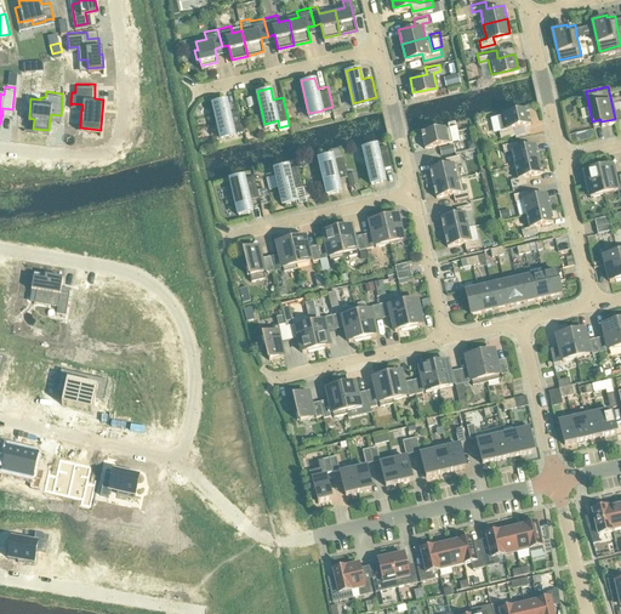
[(246,95),(248,103),(256,101),(255,92),(246,95)]
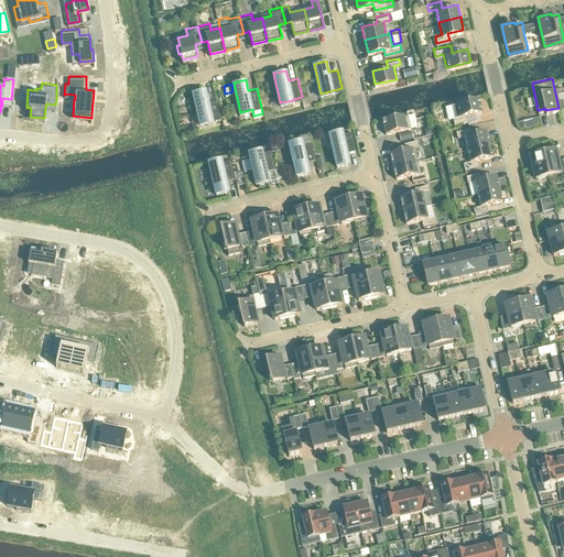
[(213,118),(221,116),(217,97),(208,99),(205,88),(193,91),(199,121),(213,118)]
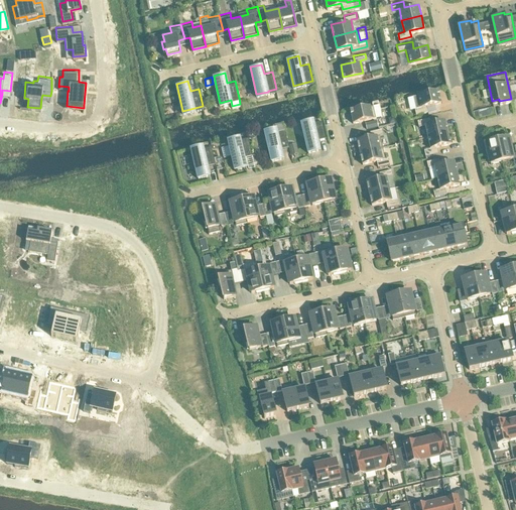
[(413,94),(416,106),(414,106),(416,112),(427,109),(426,103),(440,100),(437,88),(413,94)]
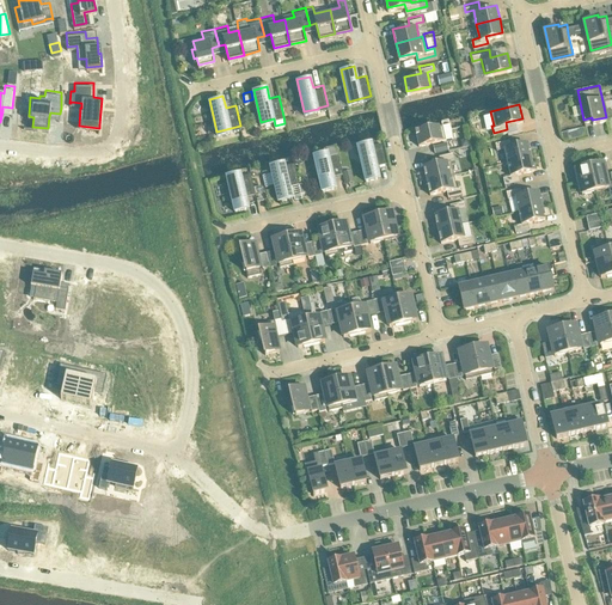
[(415,128),(418,142),(446,136),(442,122),(415,128)]
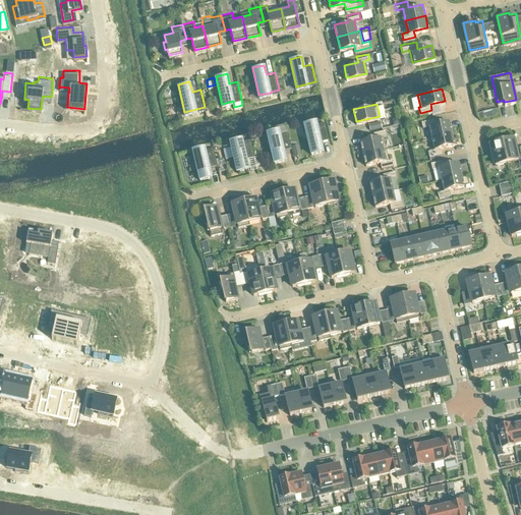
[(498,112),(497,105),(481,108),(483,115),(498,112)]
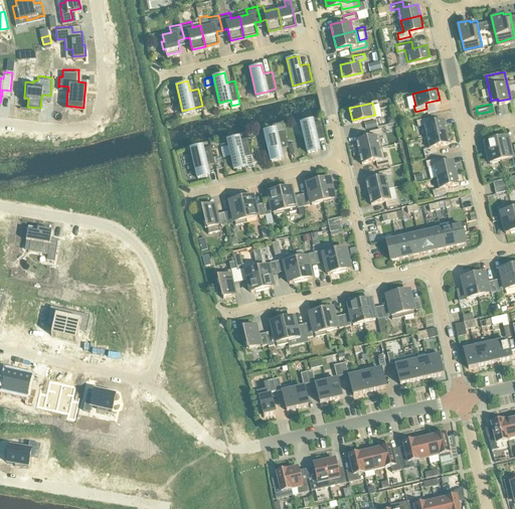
[(423,122),(426,134),(447,129),(444,118),(430,121),(428,115),(416,118),(417,123),(423,122)]
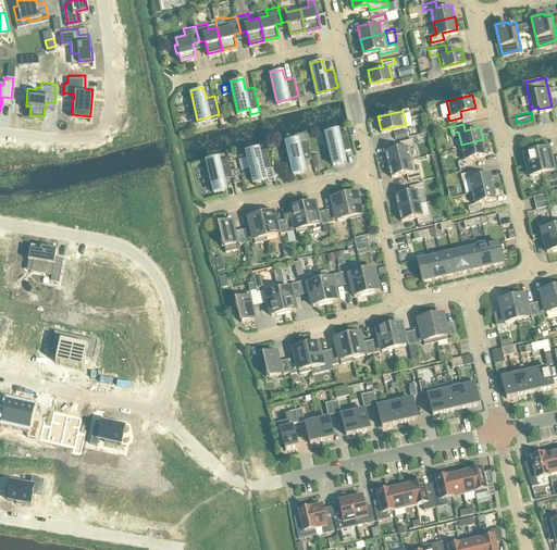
[(406,126),(394,128),(396,136),(408,134),(406,126)]
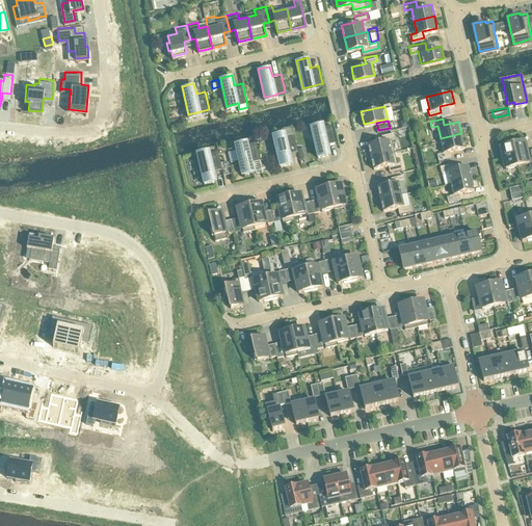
[(311,126),(318,154),(329,152),(326,141),(336,139),(331,122),(322,124),(311,126)]
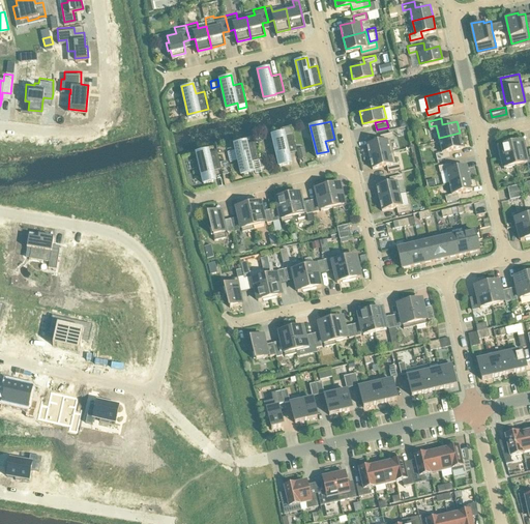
[(366,142),(370,153),(392,148),(390,136),(393,136),(391,129),(380,133),(381,138),(366,142)]
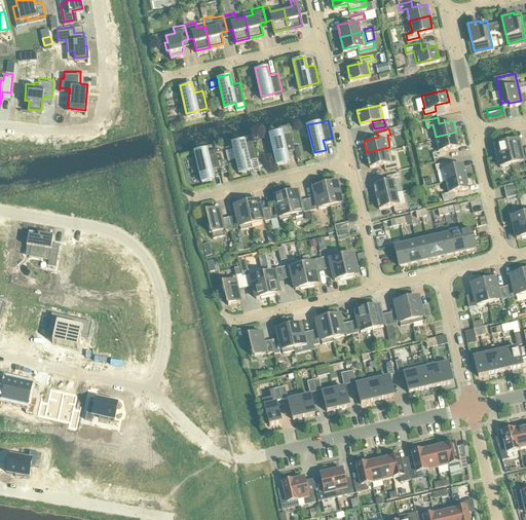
[(286,149),(294,147),(290,130),(282,132),(282,131),(270,134),(276,161),(288,158),(286,149)]
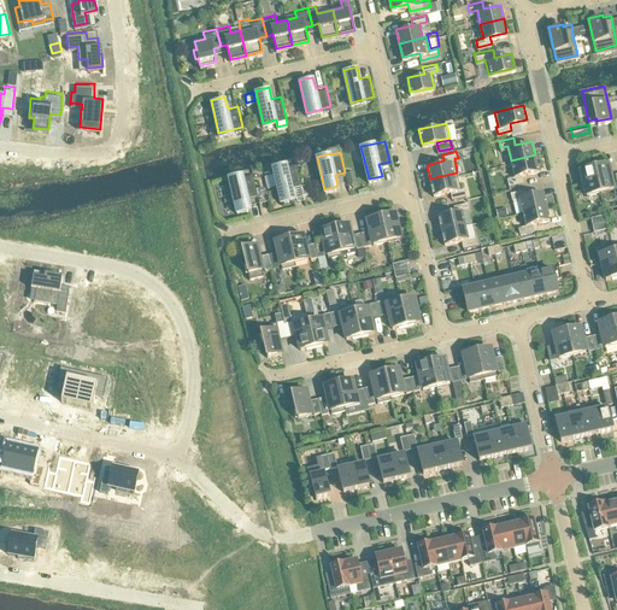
[(535,154),(511,160),(515,174),(507,176),(509,182),(523,180),(521,172),(538,169),(535,154)]
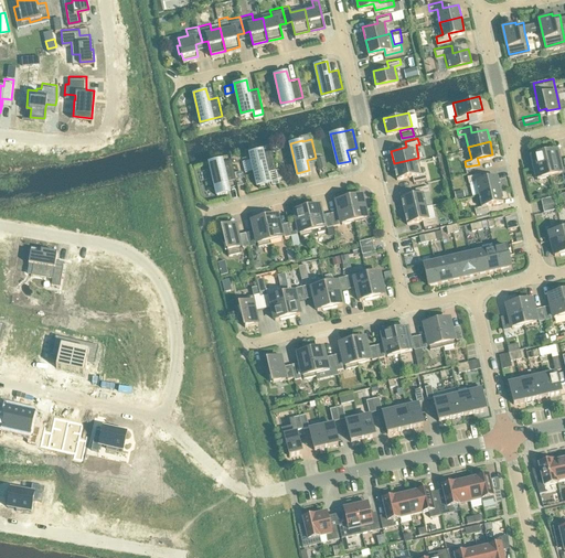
[(551,147),(543,149),(548,172),(562,170),(556,147),(551,148),(551,147)]
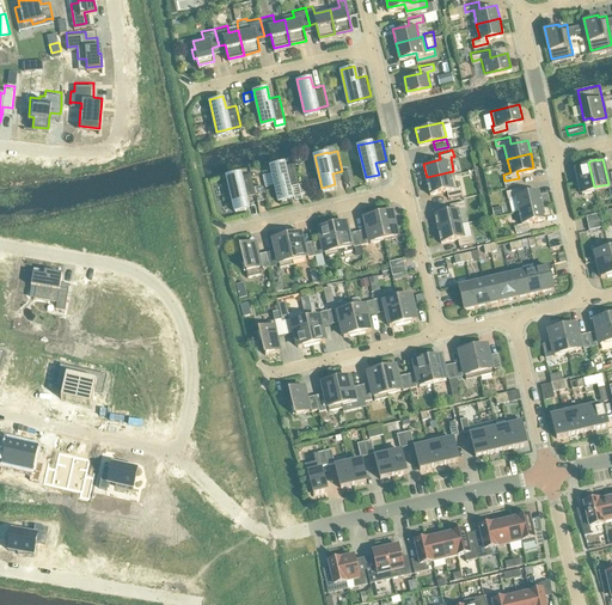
[(289,183),(299,181),(294,160),(285,163),(283,163),(270,165),(279,197),(292,195),(289,183)]
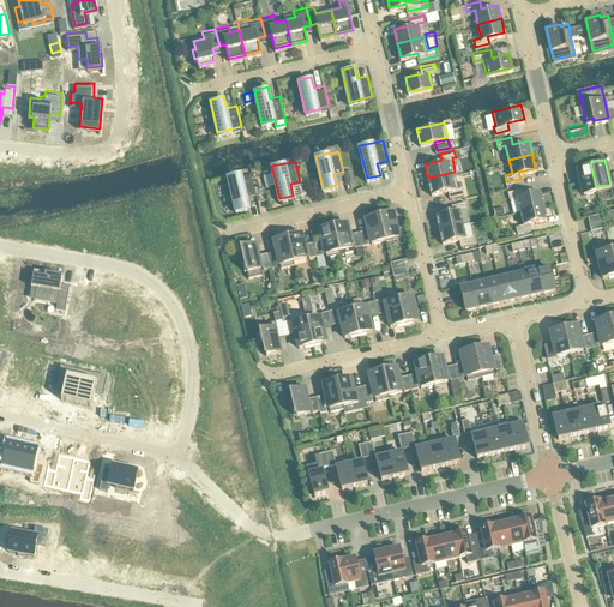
[(596,187),(590,162),(583,163),(584,164),(577,166),(583,191),(596,187)]
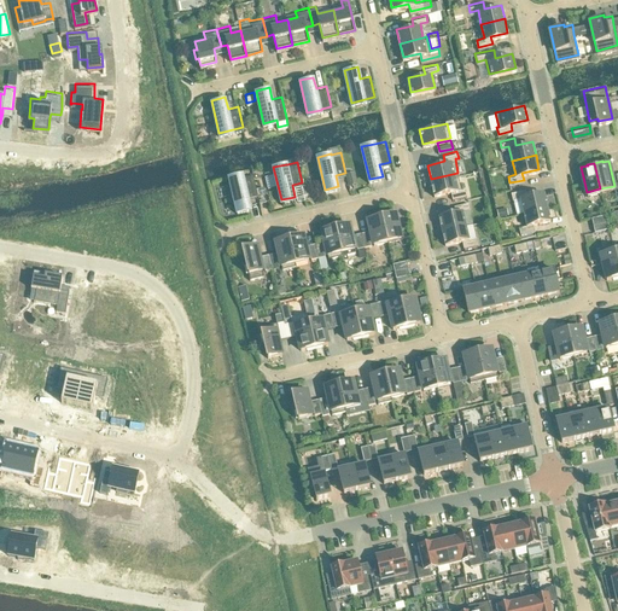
[(357,180),(354,168),(347,170),(349,181),(357,180)]
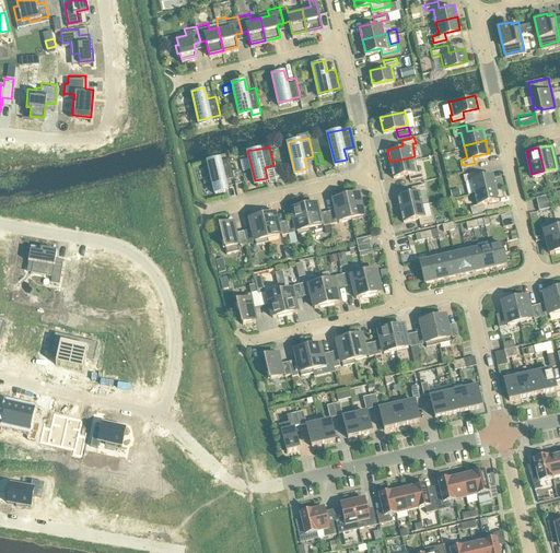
[(208,161),(214,190),(226,187),(224,176),(233,174),(229,155),(220,157),(208,161)]
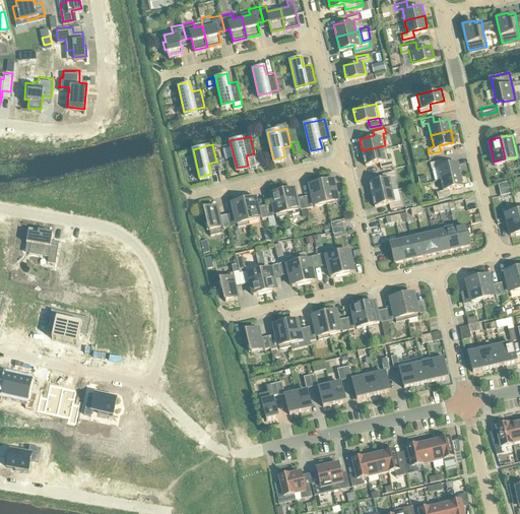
[(385,145),(363,150),(365,163),(379,158),(381,165),(392,163),(391,156),(388,157),(385,145)]
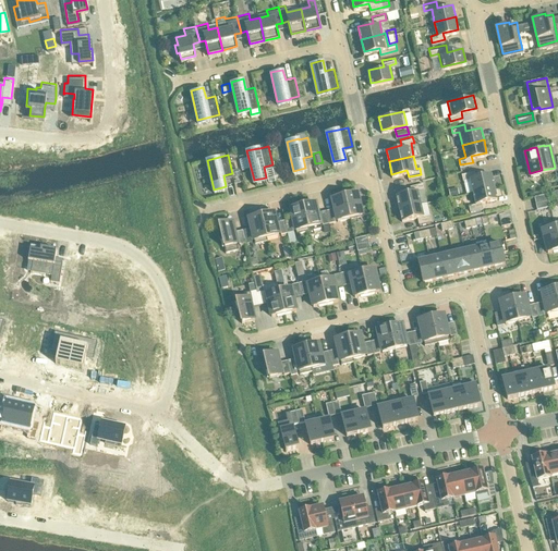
[(470,176),(472,188),(494,184),(490,171),(475,174),(474,168),(461,171),(462,178),(470,176)]
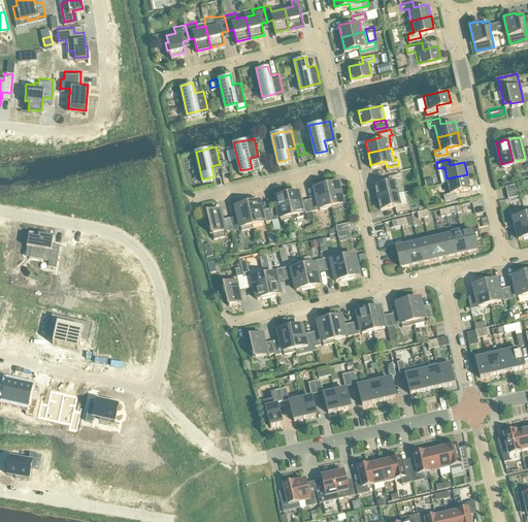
[(374,183),(377,195),(398,190),(395,178),(401,176),(400,170),(388,173),(389,180),(374,183)]
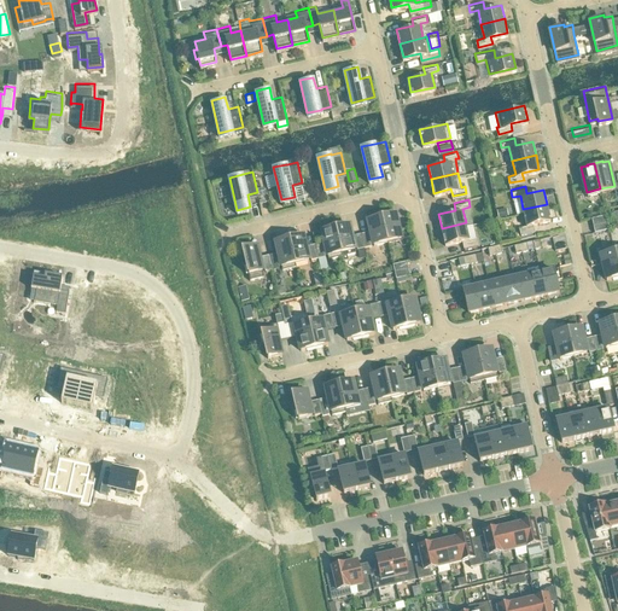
[(547,204),(523,209),(526,223),(519,225),(520,232),(535,228),(534,221),(551,217),(547,204)]
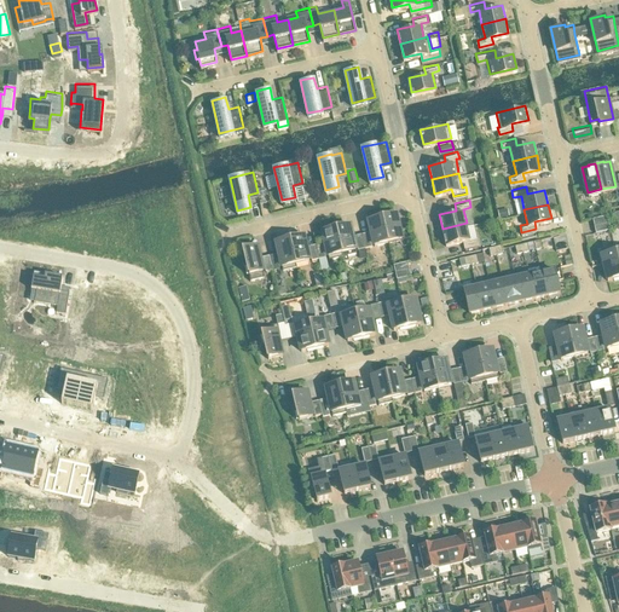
[(389,211),(382,212),(388,238),(401,236),(395,211),(389,212),(389,211)]
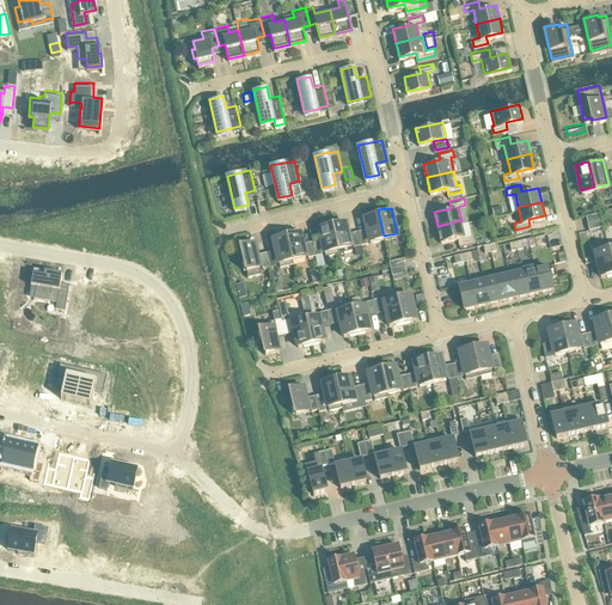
[(384,236),(378,209),(371,212),(371,213),(365,214),(369,239),(384,236)]
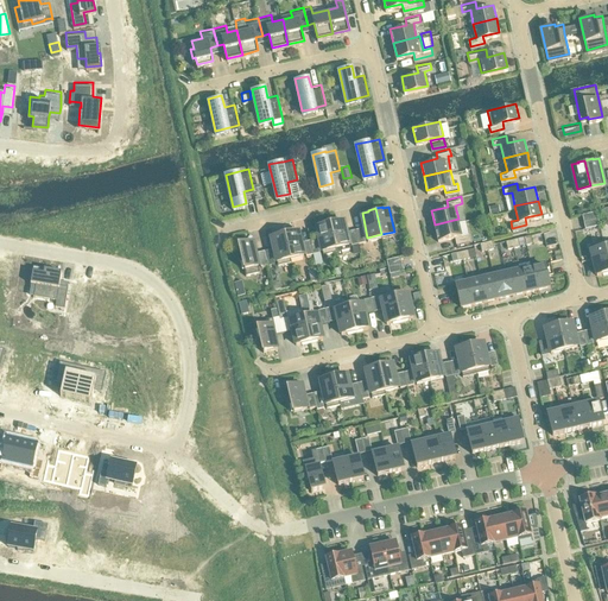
[(582,212),(583,217),(597,215),(595,208),(582,212)]
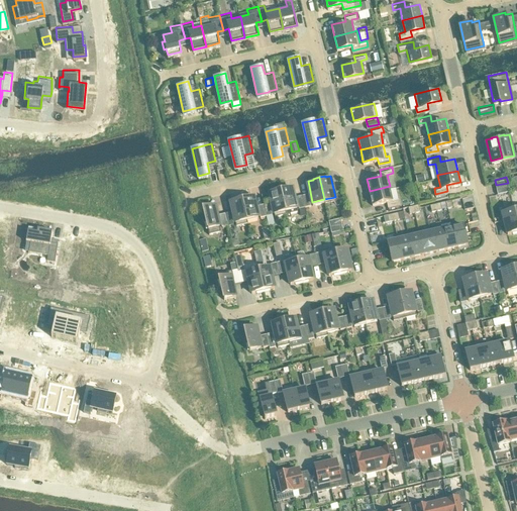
[(508,183),(496,185),(497,191),(509,189),(508,183)]
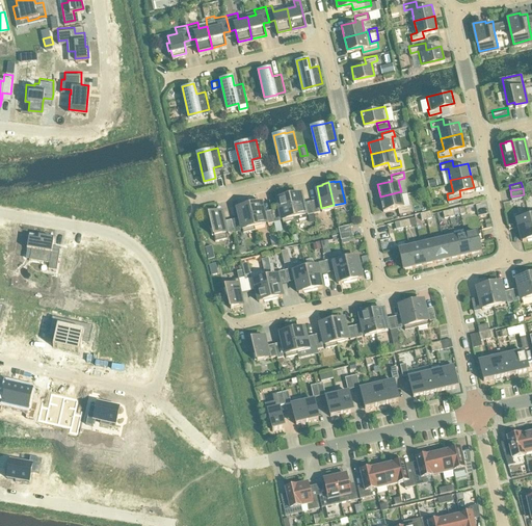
[(295,190),(288,191),(293,214),(294,214),(294,217),(295,221),(299,220),(298,216),(306,214),(300,190),(295,191),(295,190)]
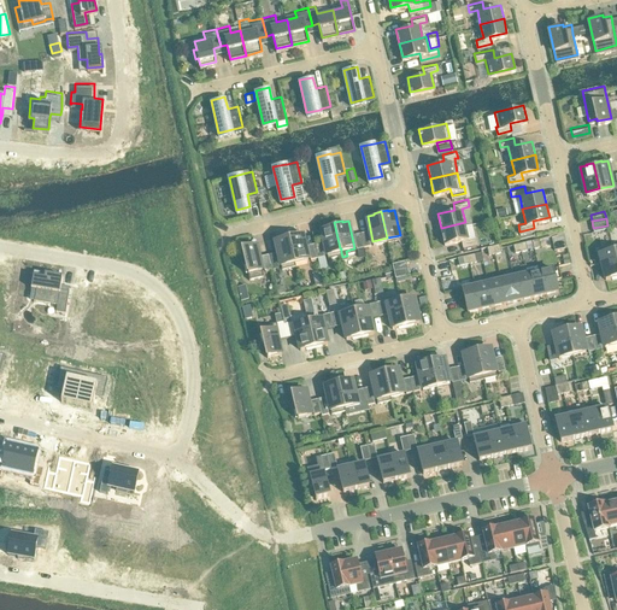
[(340,248),(334,222),(327,224),(328,226),(322,227),(328,254),(341,252),(341,248),(340,248)]
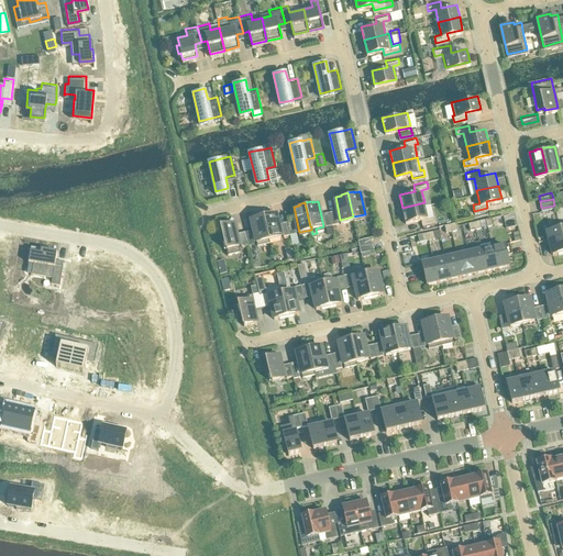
[(424,202),(403,208),(406,220),(421,217),(422,223),(435,220),(433,213),(427,215),(424,202)]
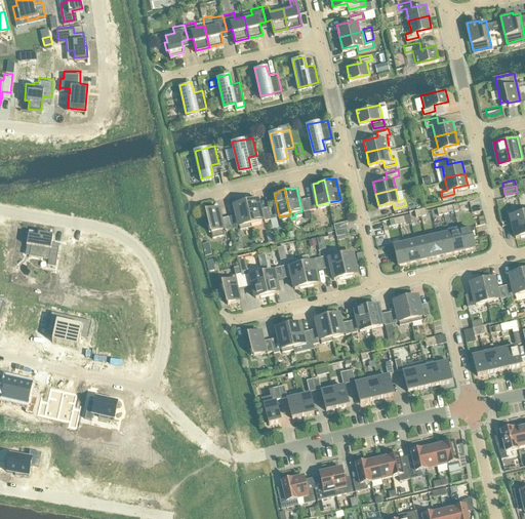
[(313,194),(307,195),(310,207),(315,206),(313,194)]
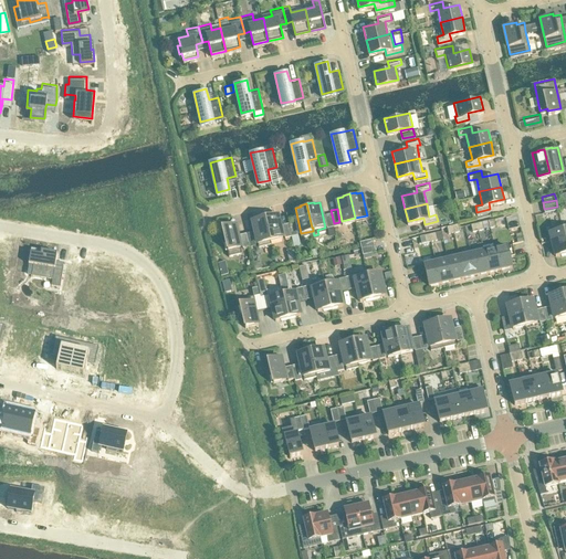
[(331,210),(324,212),(327,224),(334,223),(331,210)]
